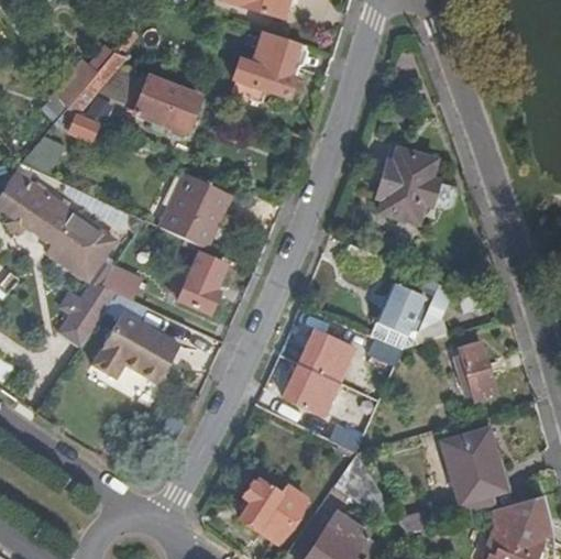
[(233,0),(278,13),(282,0),(288,1),(288,0),(233,0)]
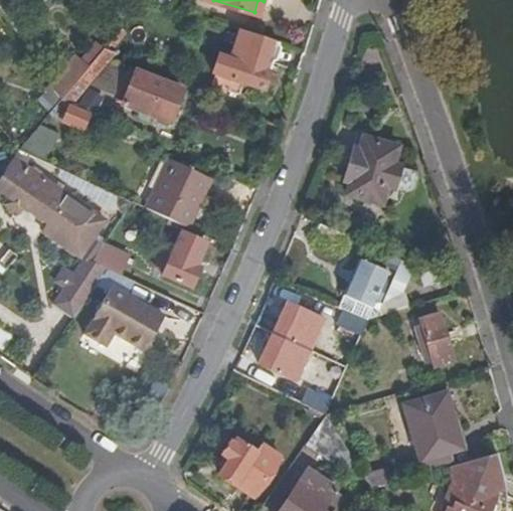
[(280,42),(236,27),(227,53),(237,56),(230,76),(264,89),(280,42)]
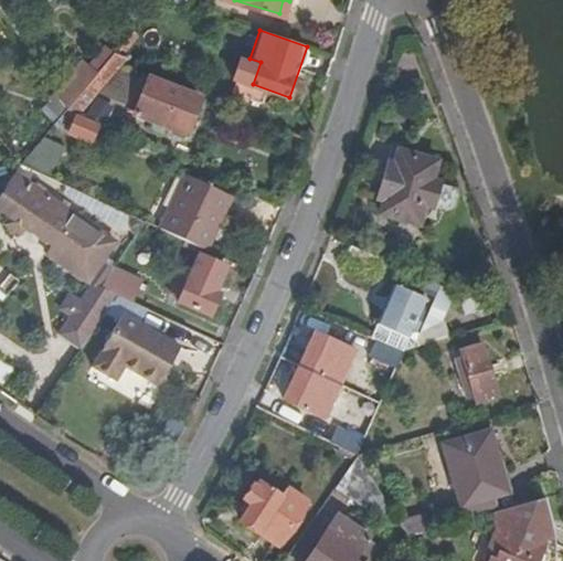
[(126,57),(114,53),(96,74),(88,84),(97,91),(126,57)]
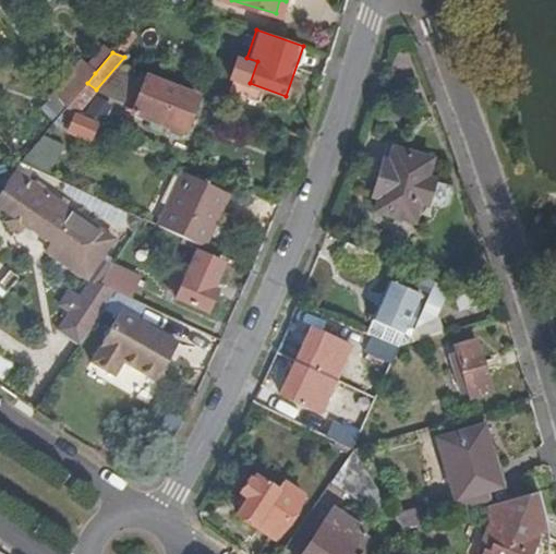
[(74,98),(87,83),(95,73),(82,61),(61,86),(74,98)]
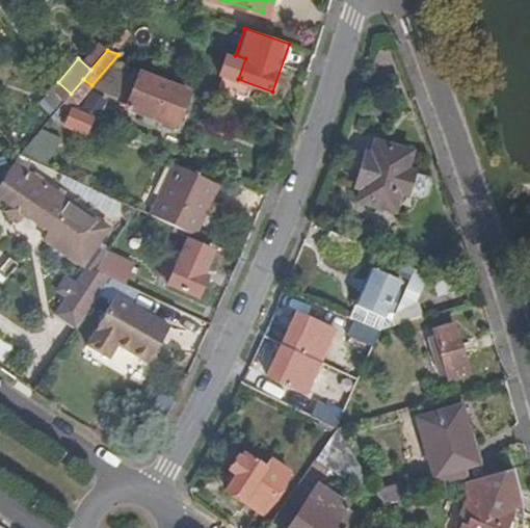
[(129,105),(128,107),(176,125),(185,103),(183,102),(188,89),(141,71),(140,74),(134,71),(123,102),(129,105)]
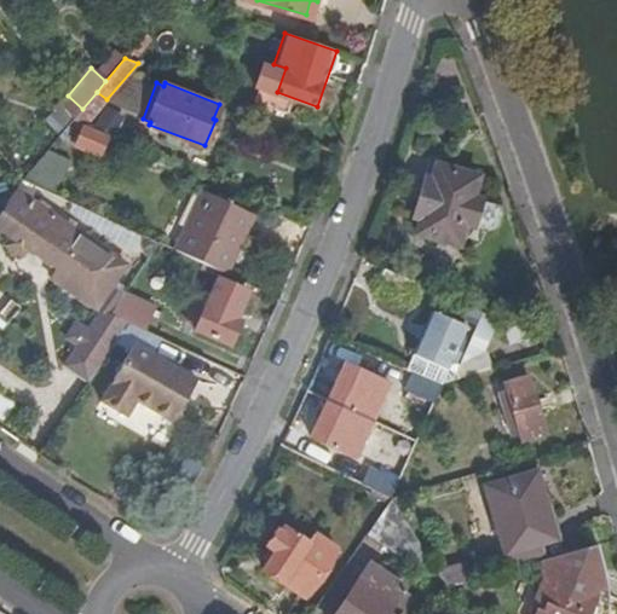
[(76,115),(88,121),(107,99),(97,92),(82,109),(76,115)]
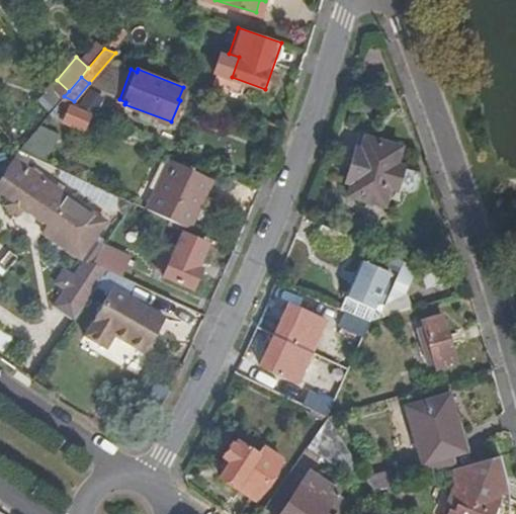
[(91,118),(73,108),(65,123),(82,133),(91,118)]
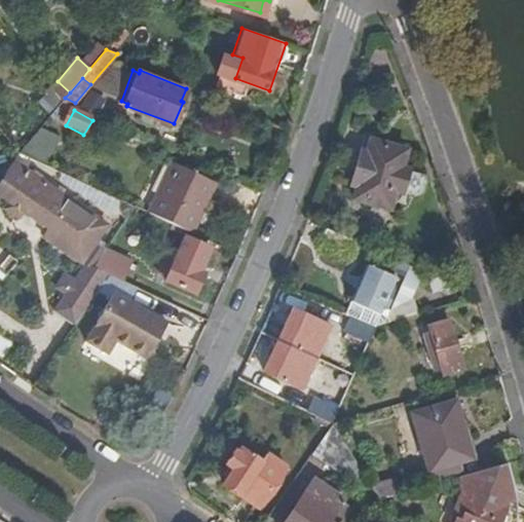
[(24,147),(21,150),(41,160),(61,136),(42,124),(24,147)]
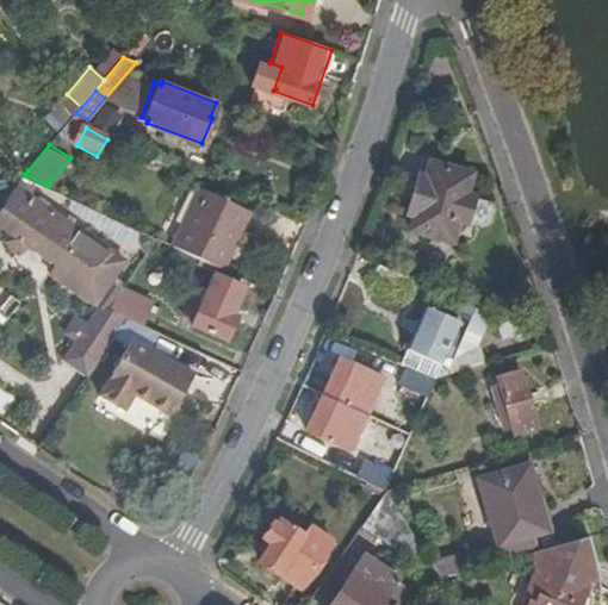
[(408,213),(416,216),(413,229),(454,241),(460,220),(466,222),(476,193),(467,191),(473,173),(433,161),(429,174),(420,172),(408,213)]
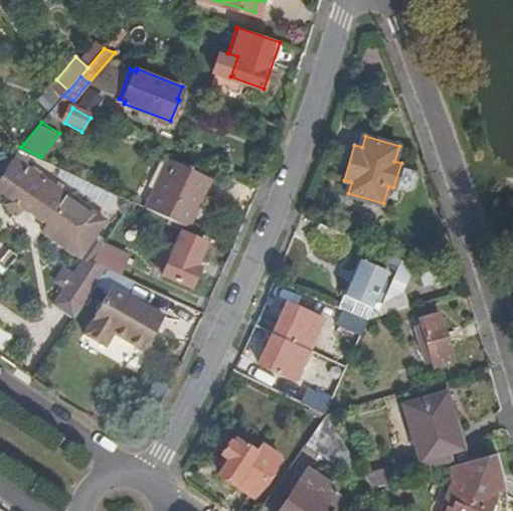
[(30,166),(15,156),(7,166),(11,169),(0,184),(0,188),(12,197),(8,203),(20,211),(26,203),(52,220),(45,230),(81,254),(107,218),(44,176),(40,171),(33,166),(30,166)]
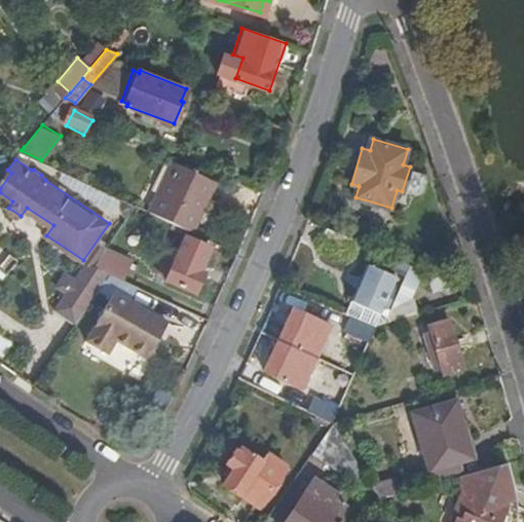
[(174,161),(150,212),(189,230),(204,200),(207,201),(217,181),(174,161)]
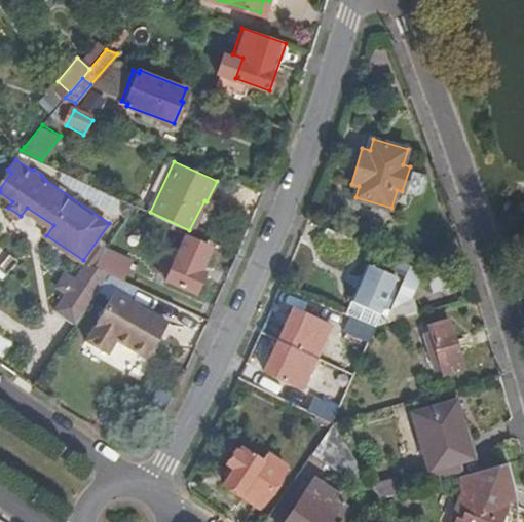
[(129,218),(137,206),(121,198),(120,202),(121,209),(124,215),(129,218)]
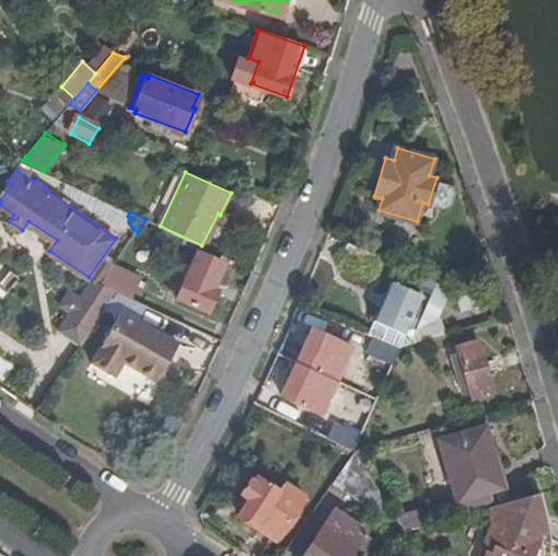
[(200,252),(186,281),(179,293),(178,297),(209,311),(219,291),(214,289),(225,264),(200,252)]
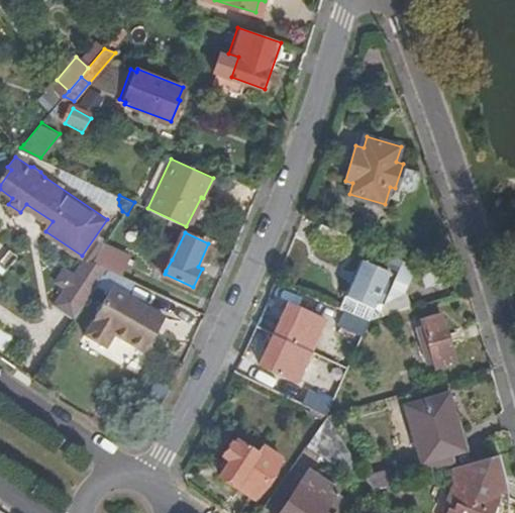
[(93,264),(106,244),(101,240),(69,284),(90,298),(96,290),(108,271),(101,268),(93,264)]
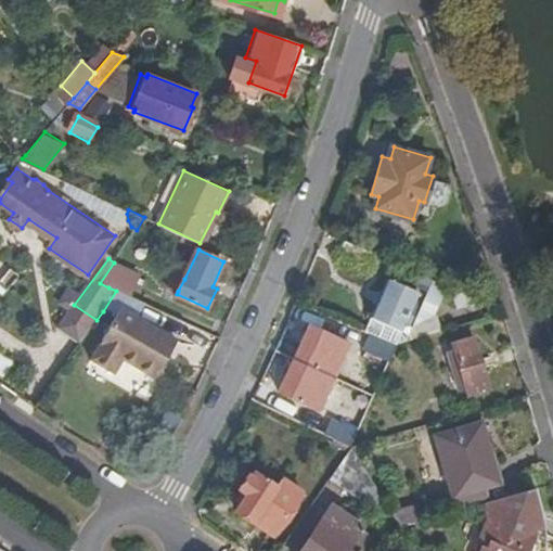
[(108,287),(116,291),(130,297),(138,281),(116,271),(108,287)]
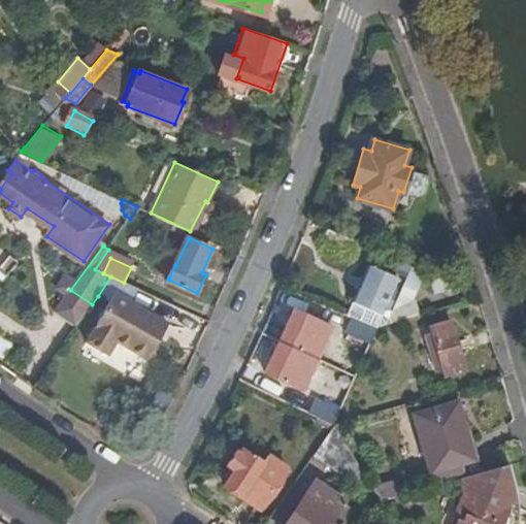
[(169,276),(175,265),(166,260),(160,271),(169,276)]
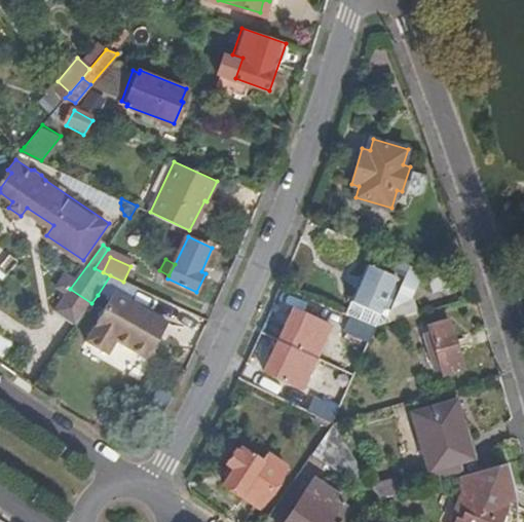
[(397,275),(369,263),(352,299),(381,312),(375,325),(376,325),(385,322),(390,308),(388,307),(400,283),(395,281),(397,275)]
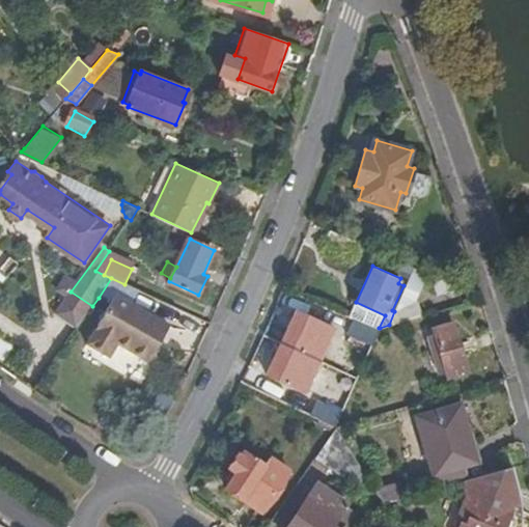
[(423,273),(413,268),(394,311),(389,325),(421,315),(414,295),(423,273)]
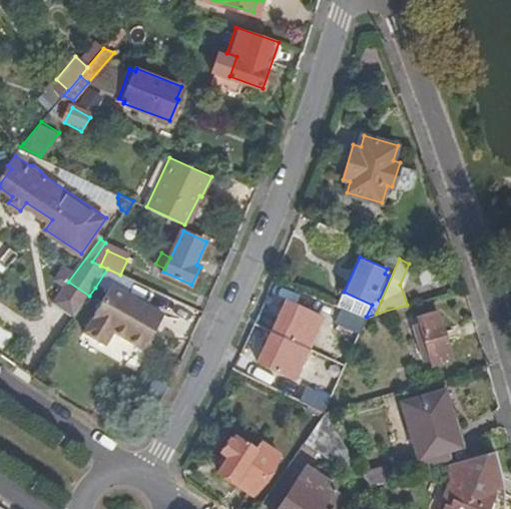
[(112,286),(85,333),(106,346),(113,333),(144,350),(164,316),(112,286)]
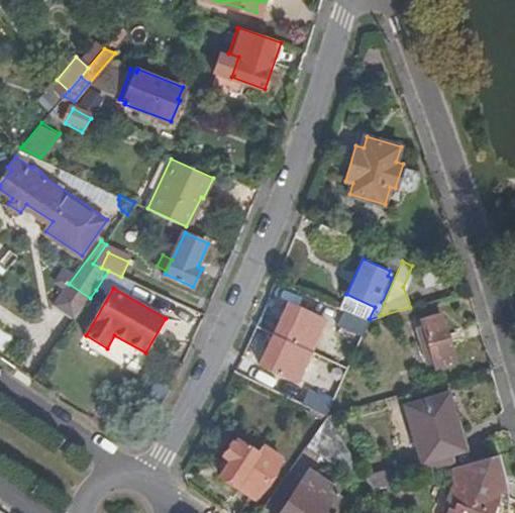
[(369,319),(375,307),(346,294),(340,307),(369,319)]
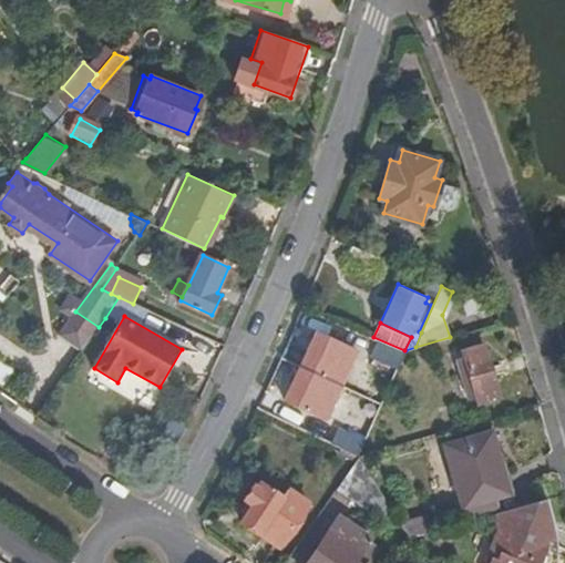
[(327,419),(319,436),(360,454),(392,379),(369,368),(357,397),(339,389),(351,362),(357,365),(360,358),(365,360),(368,356),(319,333),(287,401),(327,419)]
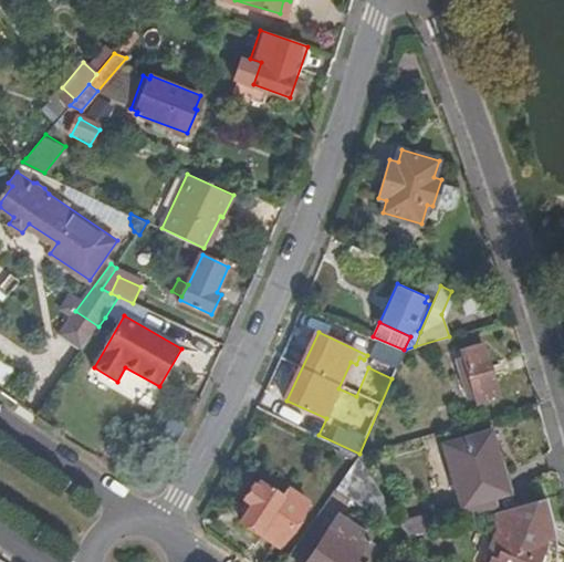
[(467,397),(477,394),(480,402),(500,395),(482,343),(461,351),(468,370),(460,373),(467,397)]
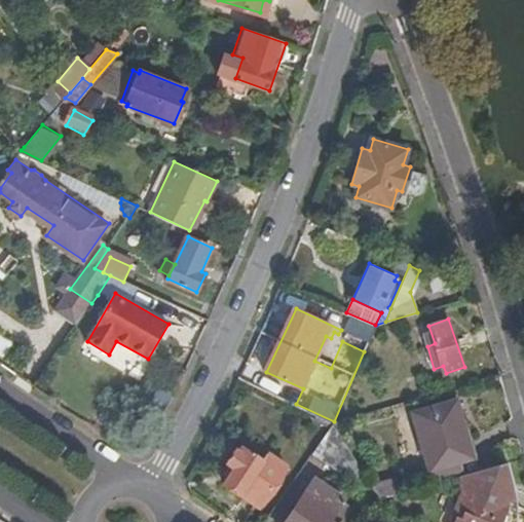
[(414,411),(429,469),(473,456),(457,399),(414,411)]
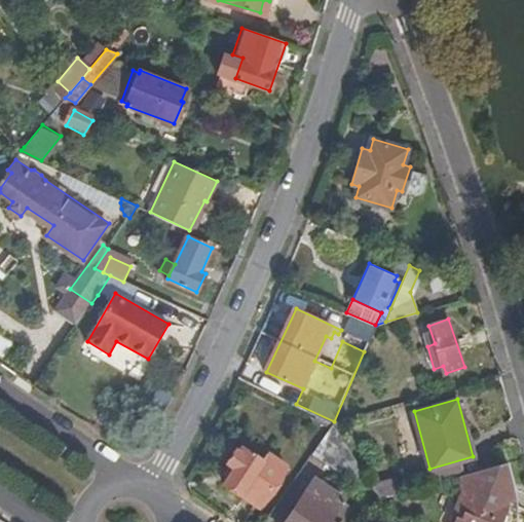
[(334,421),(313,451),(330,462),(346,440),(335,421),(334,421)]
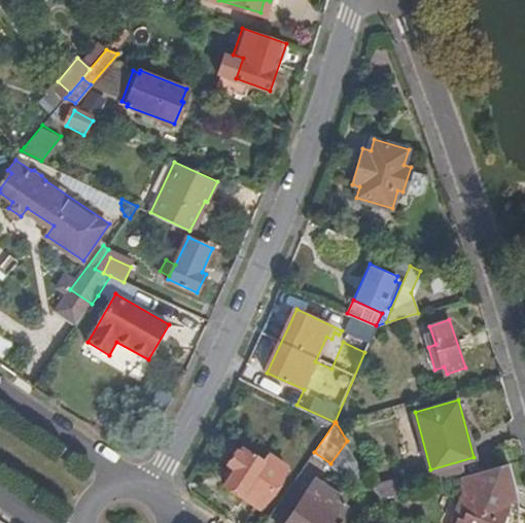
[(237,467),(228,484),(261,508),(289,468),(269,455),(265,462),(246,449),(243,453),(239,450),(231,463),(237,467)]
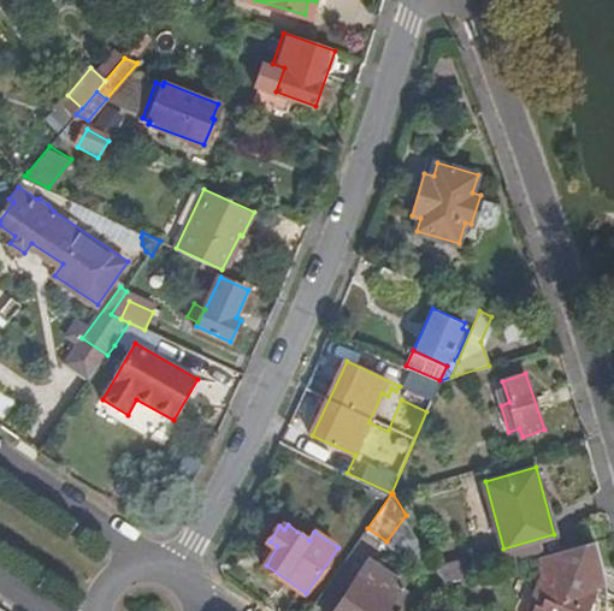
[(598,540),(559,552),(545,582),(553,585),(542,605),(537,604),(533,610),(585,610),(603,570),(590,564),(598,540)]
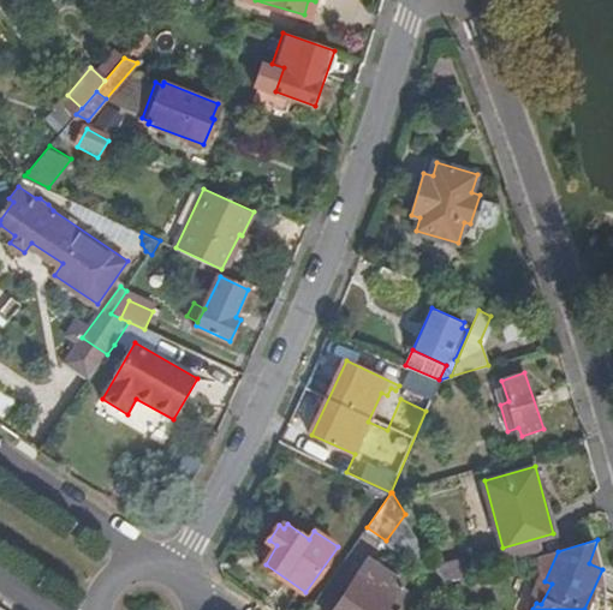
[(402,584),(367,560),(331,609),(390,609),(386,606),(402,584)]
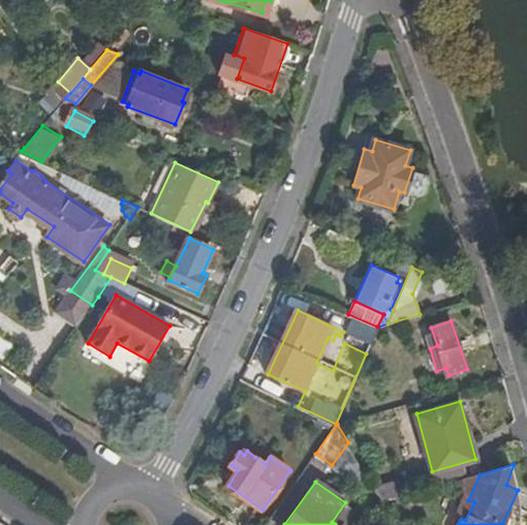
[(403,495),(383,501),(400,512),(403,495)]
